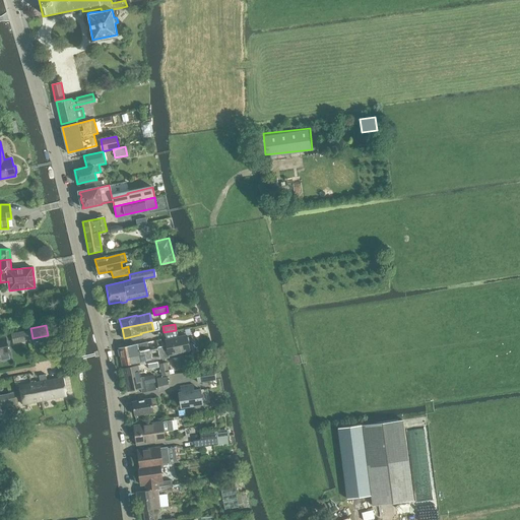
[(27,339),(25,328),(10,332),(12,342),(27,339)]
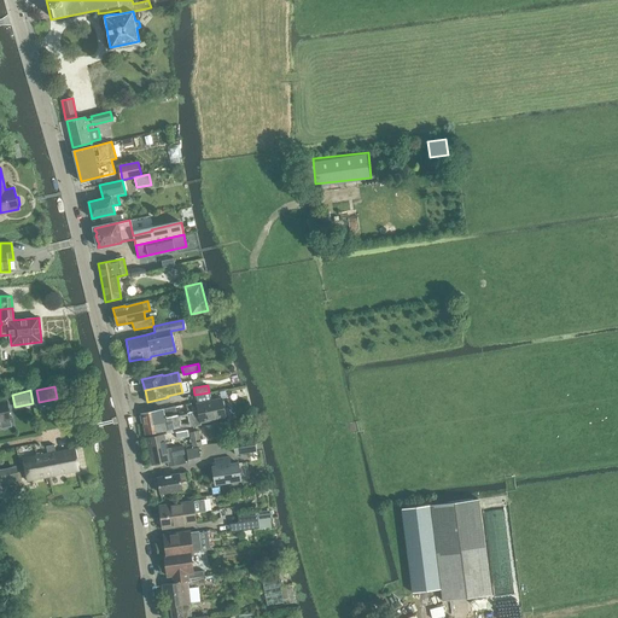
[(200,425),(200,424),(226,418),(226,419),(231,418),(229,410),(225,410),(223,407),(226,407),(223,400),(222,401),(222,398),(211,401),(197,404),(196,404),(197,410),(193,412),(193,413),(197,425),(200,425)]
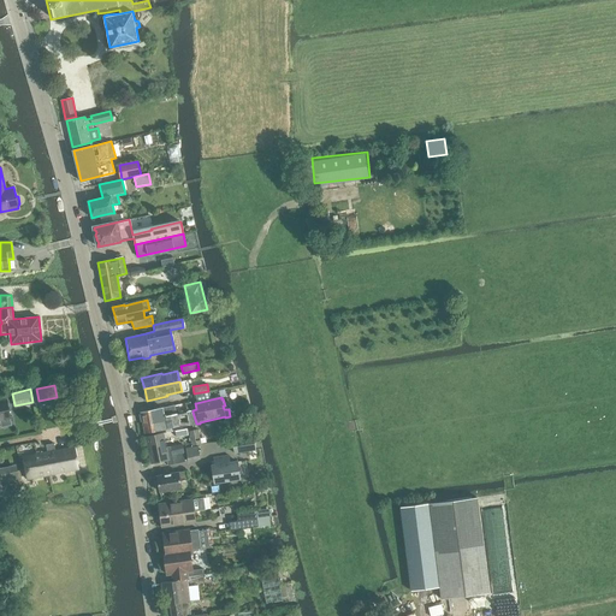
[(7,401),(0,401),(0,421),(1,427),(12,425),(7,401)]
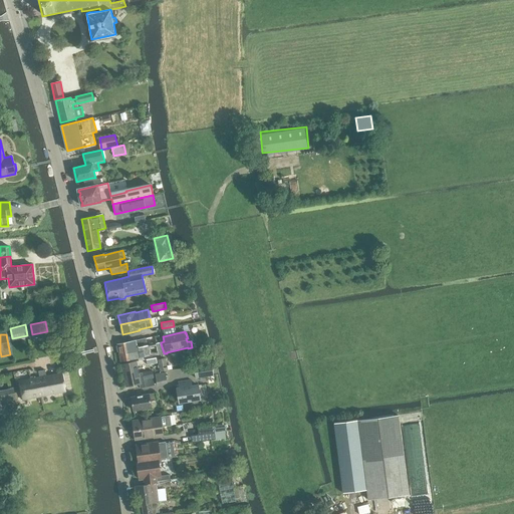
[(117,343),(117,344),(119,352),(149,346),(148,345),(147,337),(117,343)]
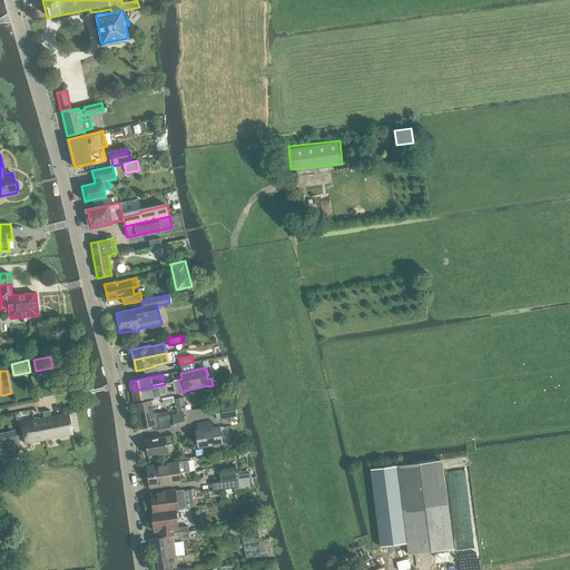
[(165,394),(182,392),(178,381),(174,382),(174,381),(164,383),(165,384),(133,391),(134,400),(153,396),(153,401),(155,401),(159,400),(159,395),(165,394)]
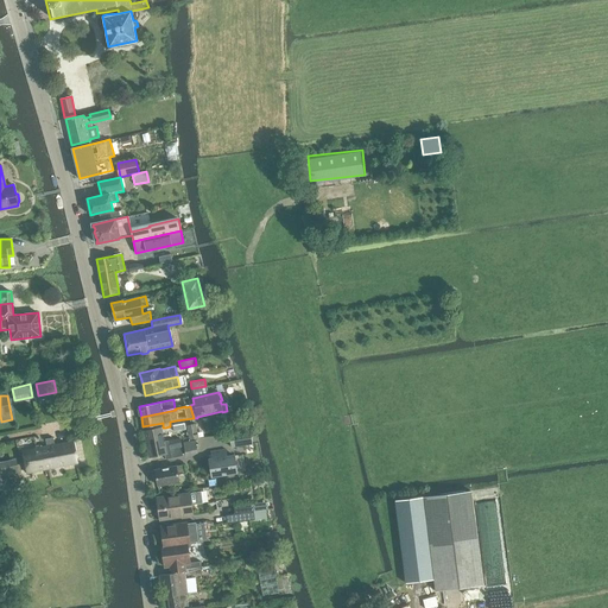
[(190,439),(198,437),(195,423),(187,425),(190,439)]
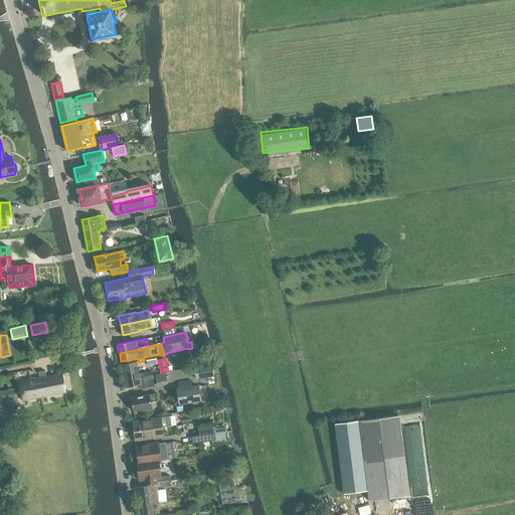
[(140,389),(155,386),(152,371),(140,373),(137,362),(121,365),(126,388),(140,385),(140,389)]
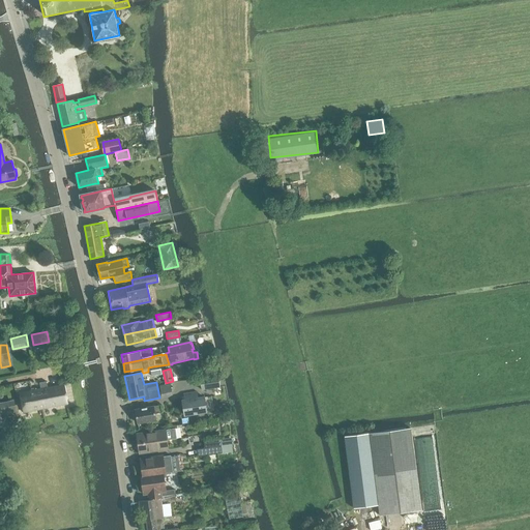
[(218,376),(200,379),(201,390),(219,387),(218,376)]
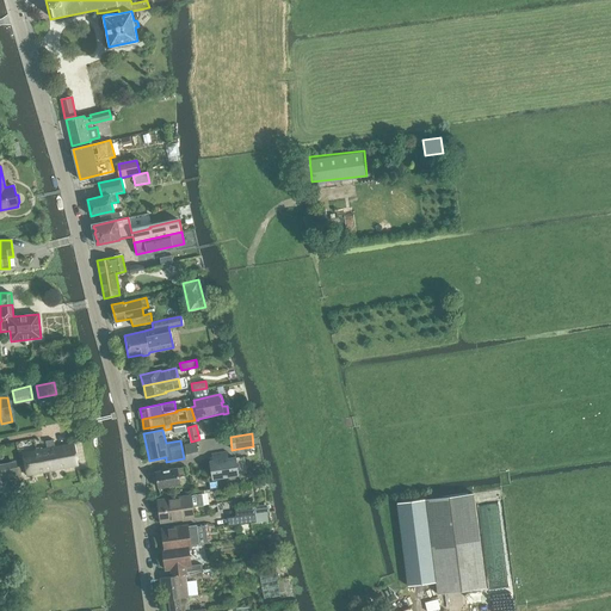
[(47,440),(48,448),(44,448),(48,470),(78,464),(74,443),(55,446),(54,439),(47,440)]
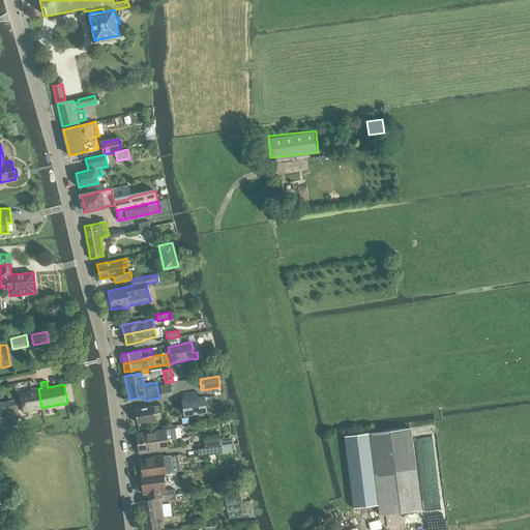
[(159,386),(162,396),(172,394),(170,383),(159,386)]
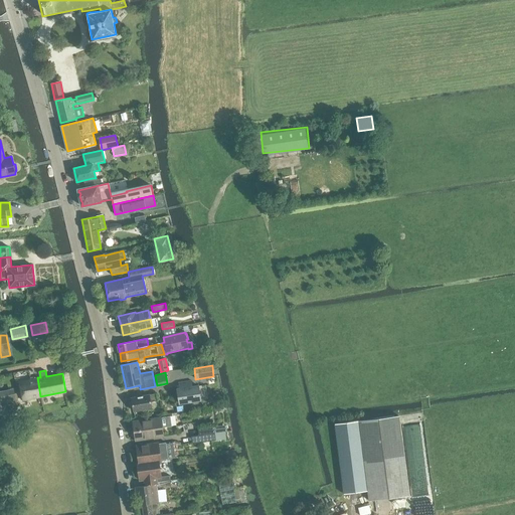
[(23,400),(40,396),(37,377),(19,381),(23,400)]
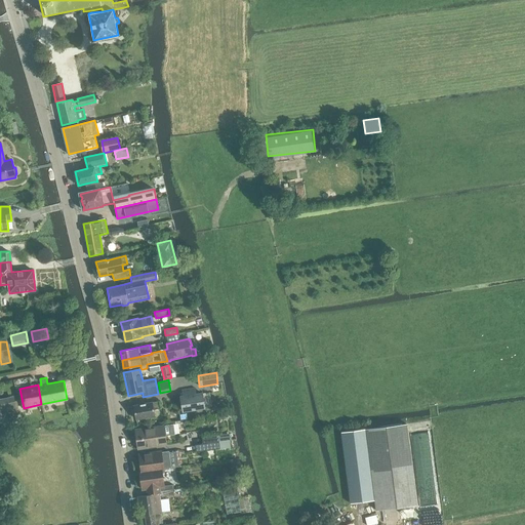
[(183,396),(179,396),(183,410),(204,406),(202,393),(195,394),(194,388),(182,390),(183,396)]
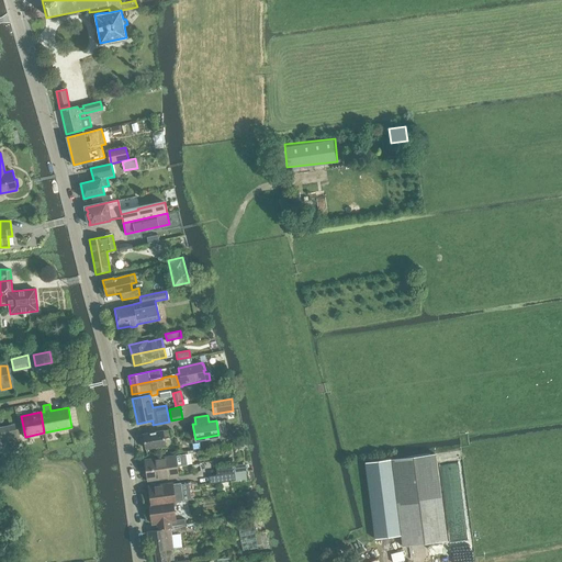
[(0,431),(0,459),(21,456),(15,429),(0,431)]
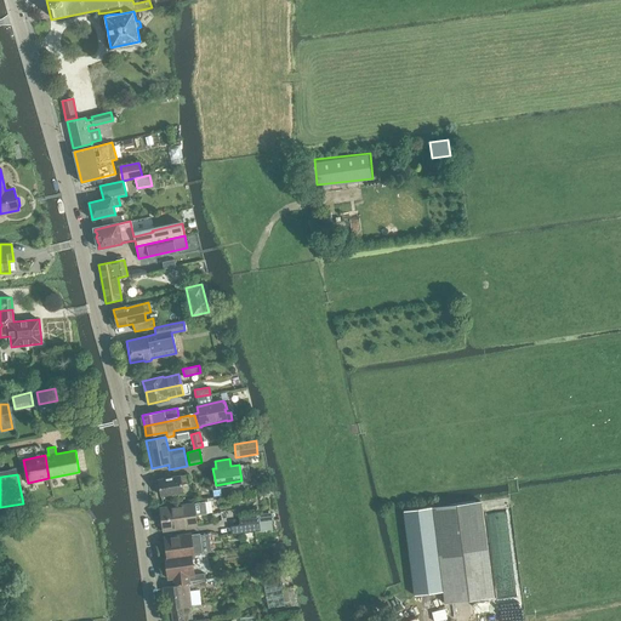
[(182,484),(191,483),(188,474),(180,476),(158,479),(161,496),(183,491),(182,484)]
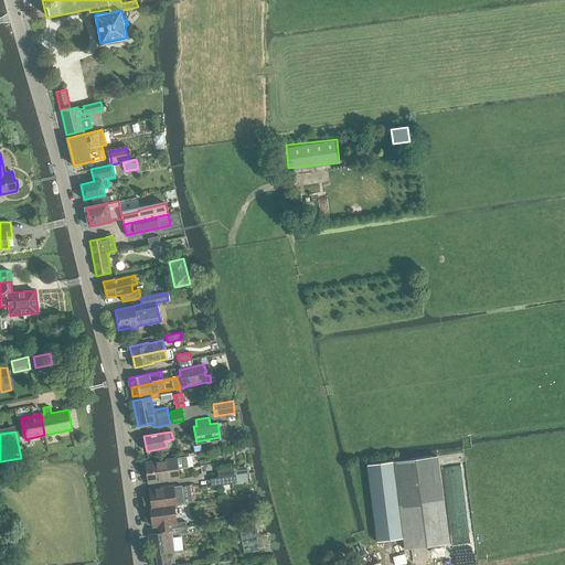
[(146,462),(148,472),(178,468),(178,469),(189,468),(187,456),(179,458),(146,462)]
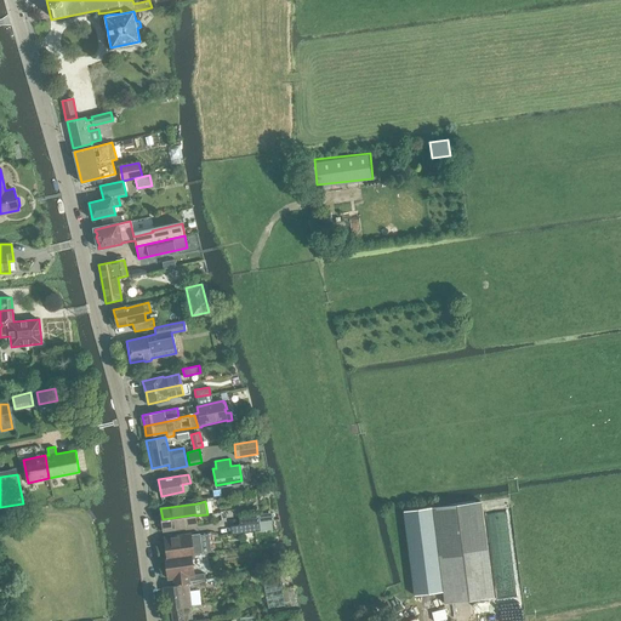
[(432,507),(403,511),(414,596),(443,592),(444,604),(493,598),(480,501),(432,507)]
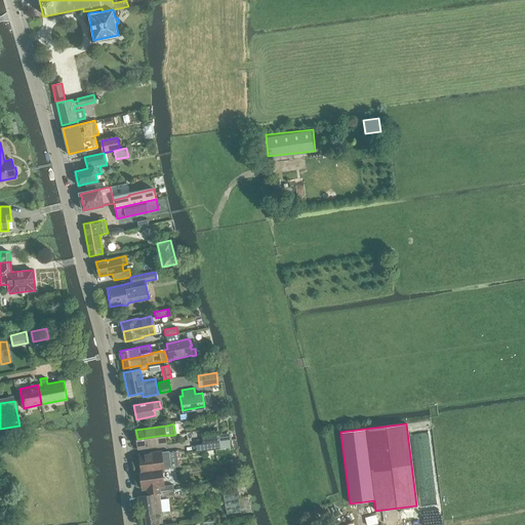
[(138,448),(167,444),(165,436),(165,435),(137,439),(138,448)]
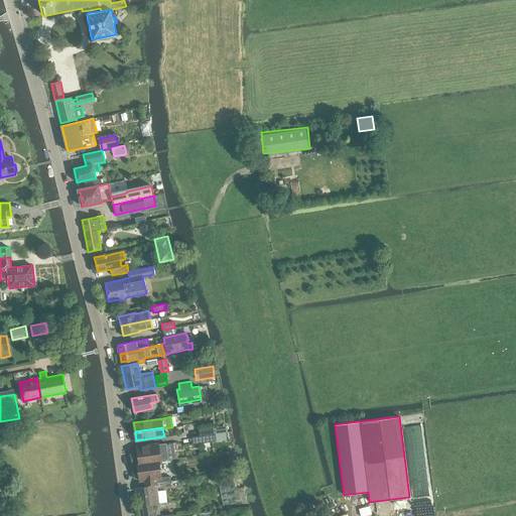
[(192,444),(217,441),(216,433),(200,435),(199,436),(191,437),(192,444)]
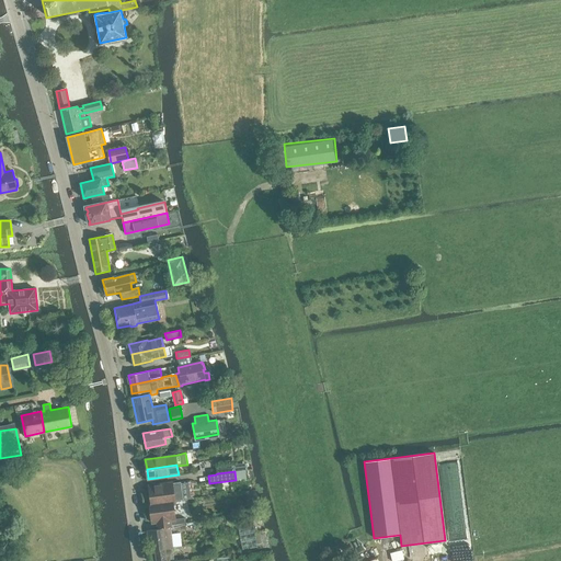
[(173,482),(149,485),(151,502),(174,499),(174,501),(175,501),(183,500),(183,499),(181,482),(173,483),(173,482)]
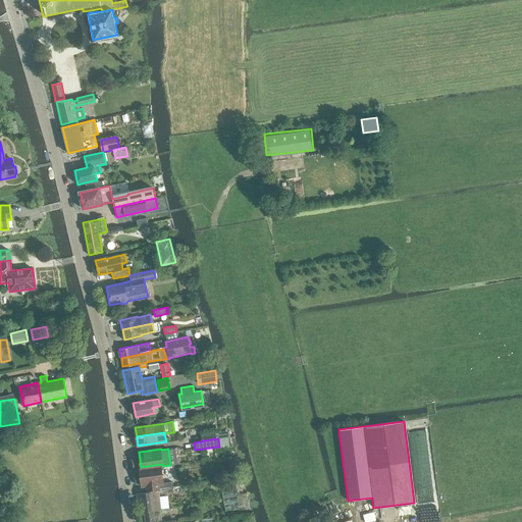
[(162,468),(164,468),(163,466),(162,466),(162,464),(141,467),(140,467),(143,486),(143,485),(148,484),(149,491),(171,487),(170,482),(164,482),(162,468)]
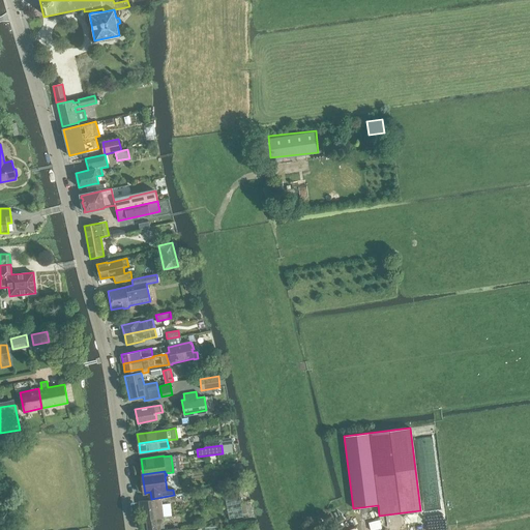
[(140,509),(142,521),(147,521),(147,520),(164,518),(172,516),(170,503),(162,504),(162,497),(152,499),(140,501),(140,509)]
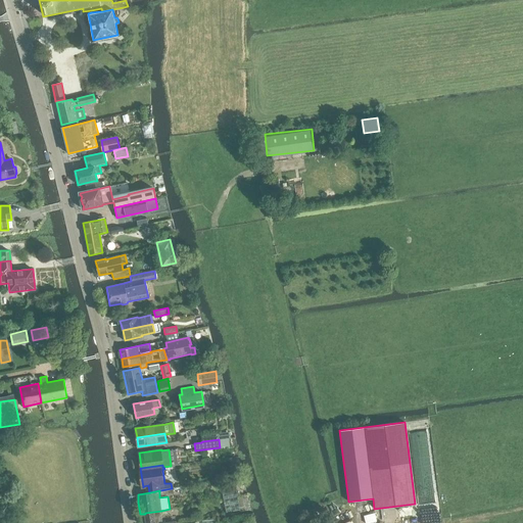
[(240,510),(237,497),(223,501),(226,513),(240,510)]
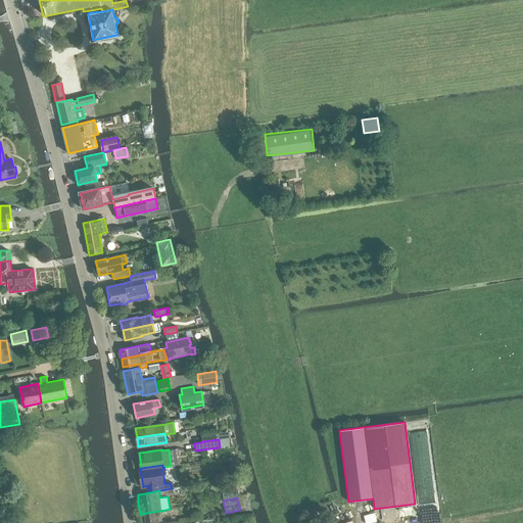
[(326,507),(315,513),(318,520),(319,519),(330,513),(326,507)]
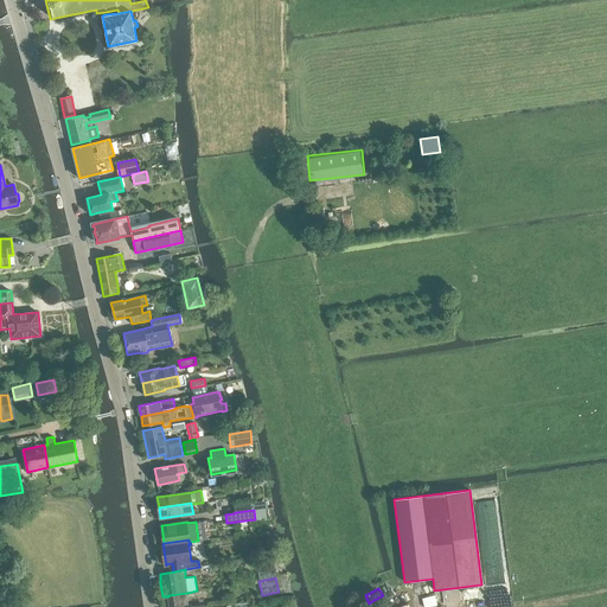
[(187,596),(187,593),(168,595),(168,596),(168,606),(203,606),(203,605),(187,606),(186,596),(187,596)]
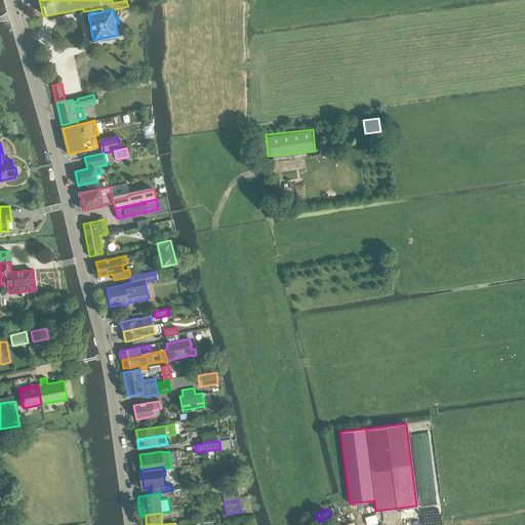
[(376,516),(365,518),(366,524),(368,524),(377,523),(376,516)]
